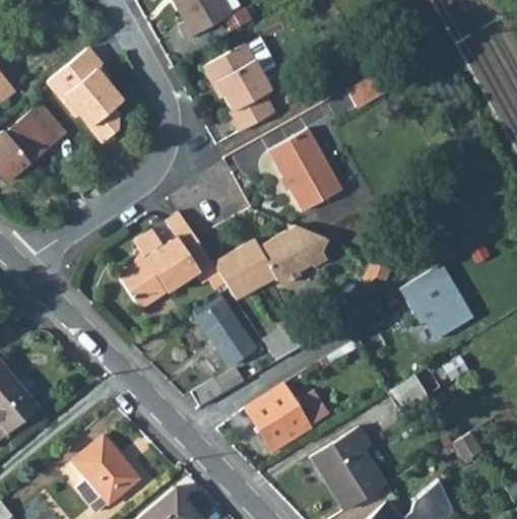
[(175,0),(187,21),(181,24),(189,40),(233,15),(223,0),(175,0)]
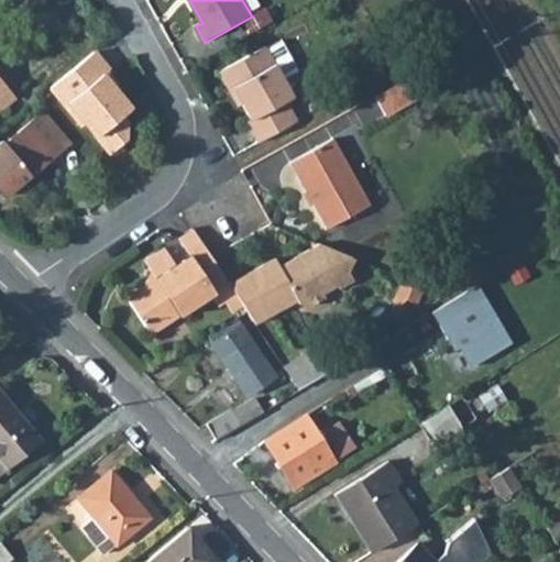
[(295,98),(266,46),(220,73),(231,91),(235,89),(253,120),(249,122),(260,143),(299,121),(288,101),(295,98)]
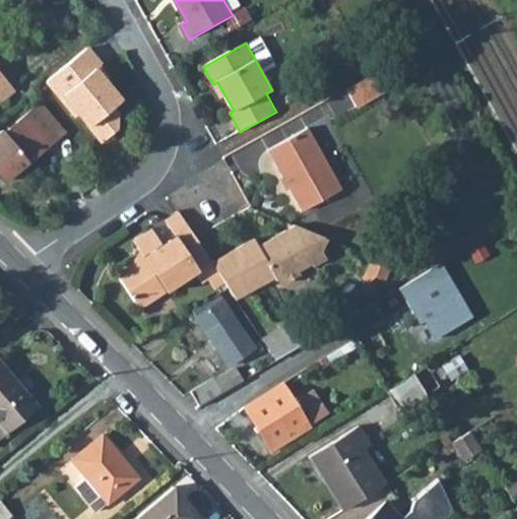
[(0,104),(15,92),(0,73),(0,104)]
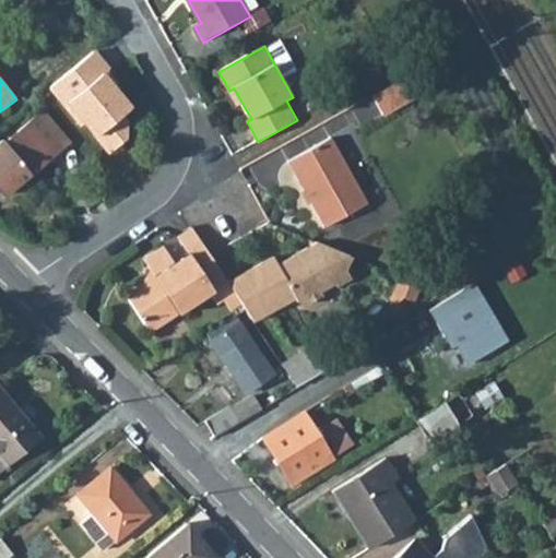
[(415,98),(405,80),(404,80),(375,96),(386,116),(415,98)]
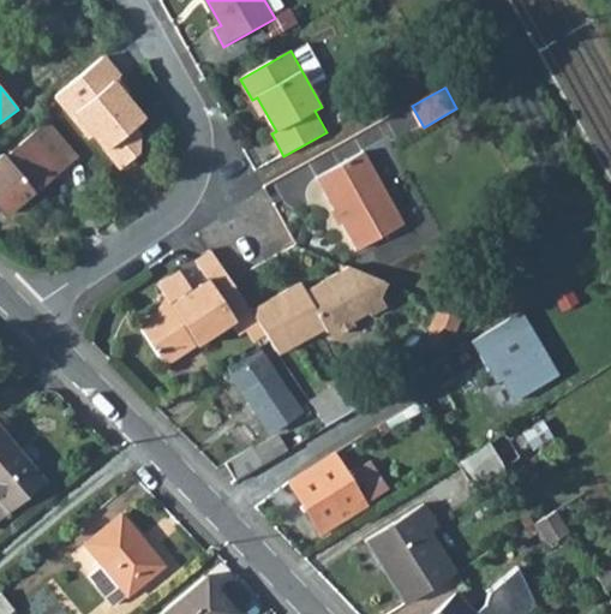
[(0,159),(0,206),(9,216),(107,135),(77,100),(7,158),(5,155),(0,159)]
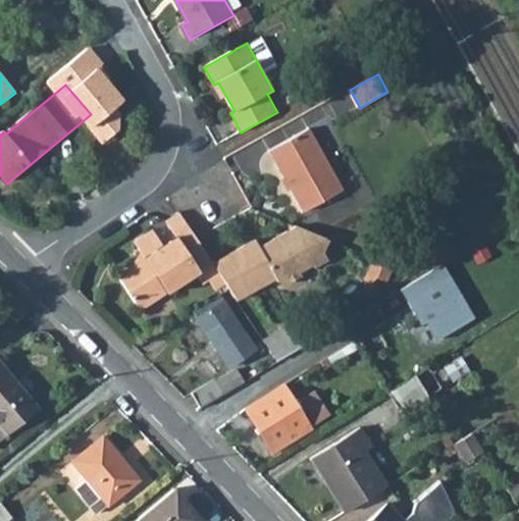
[(310,128),(270,150),(305,212),(345,190),(310,128)]
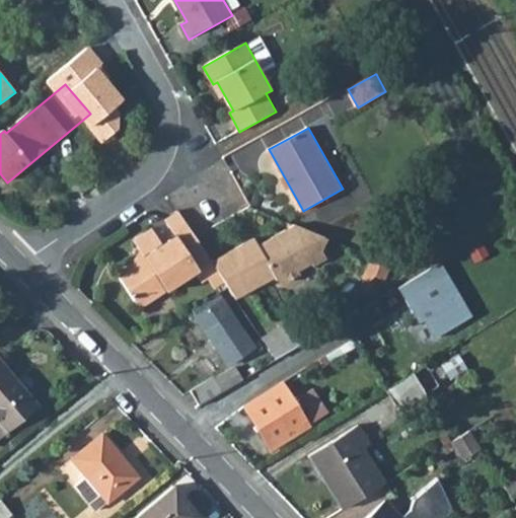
[(196,237),(179,212),(166,220),(176,236),(163,244),(153,228),(135,241),(145,256),(118,274),(141,309),(197,273),(204,283),(220,273),(213,263),(196,237)]
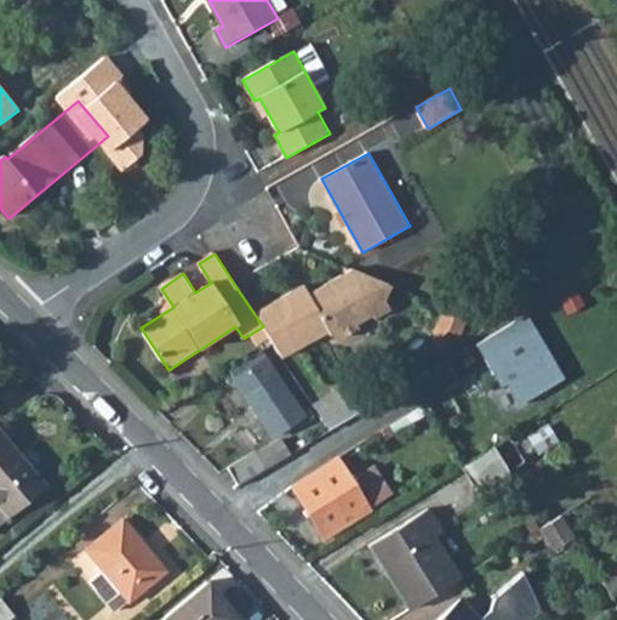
[(325,291),(313,299),(306,286),(272,305),(297,351),(330,333),(331,336),(343,340),(361,330),(359,325),(375,316),(376,319),(393,311),(387,301),(393,285),(355,269),(323,288),(325,291)]
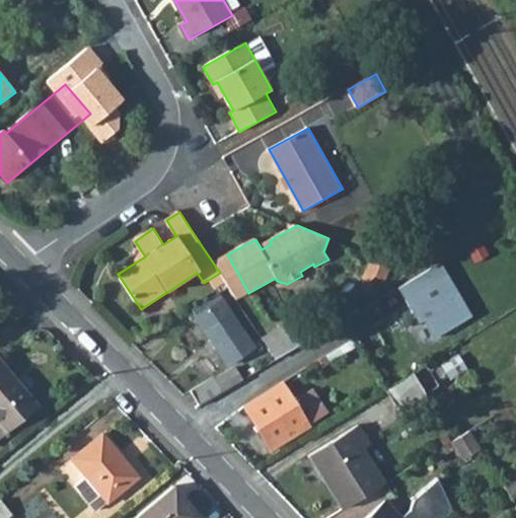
[(220,273),(237,299),(248,293),(227,254),(213,263),(220,273)]
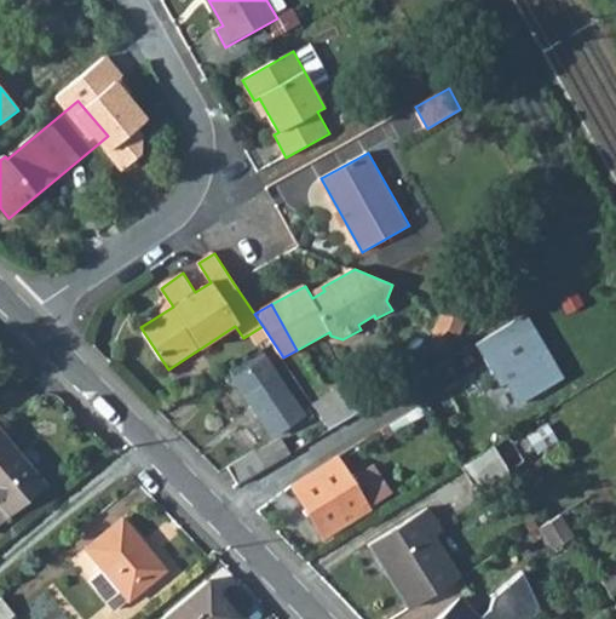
[(528,315),(501,331),(478,344),(504,387),(508,383),(522,405),(565,378),(528,315)]
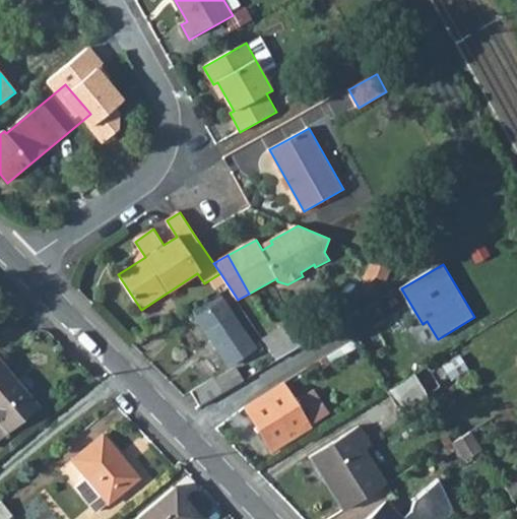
[(194,322),(199,318),(230,366),(256,348),(220,294),(188,313),(194,322)]
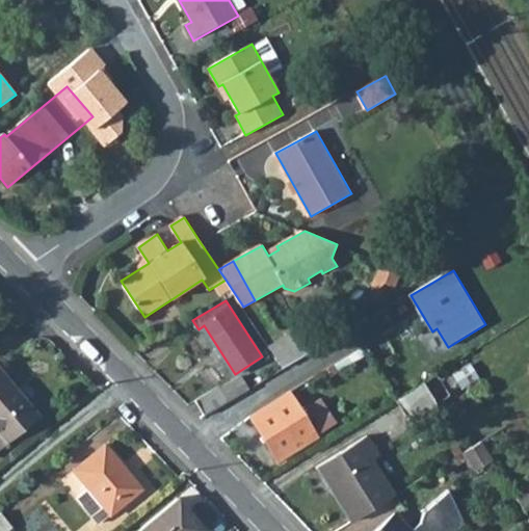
[(269,347),(284,369),(319,349),(306,326),(269,347)]
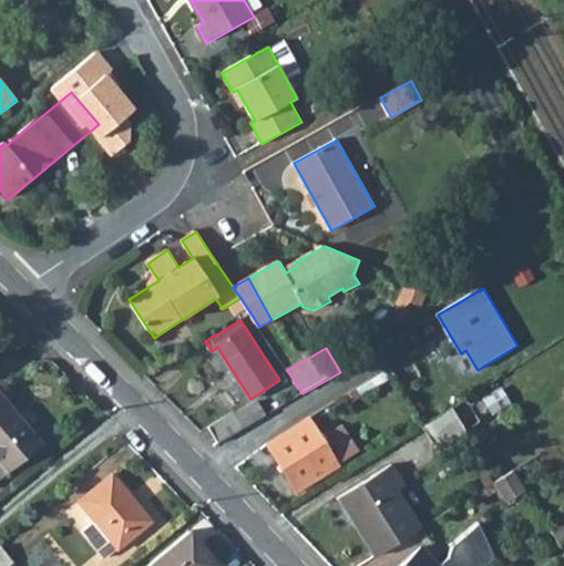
[(349,372),(259,428),(298,491),(338,465),(351,456),(340,439),(327,448),(310,420),(360,389),(349,372)]
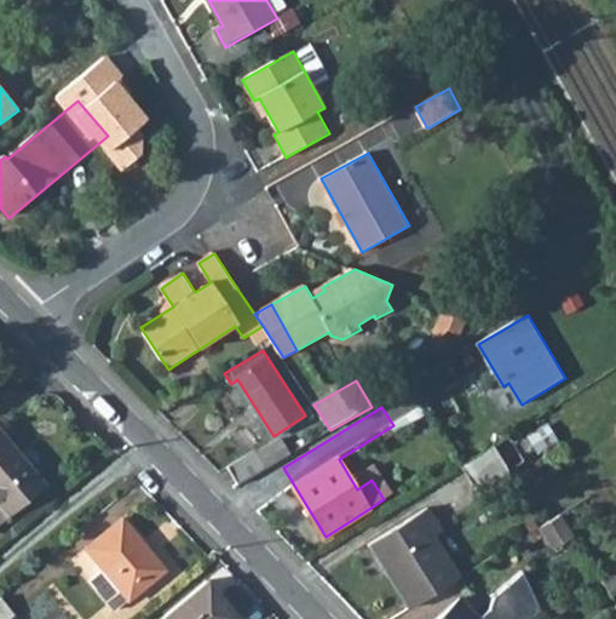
[(310,410),(305,413),(310,420),(315,417),(310,410)]
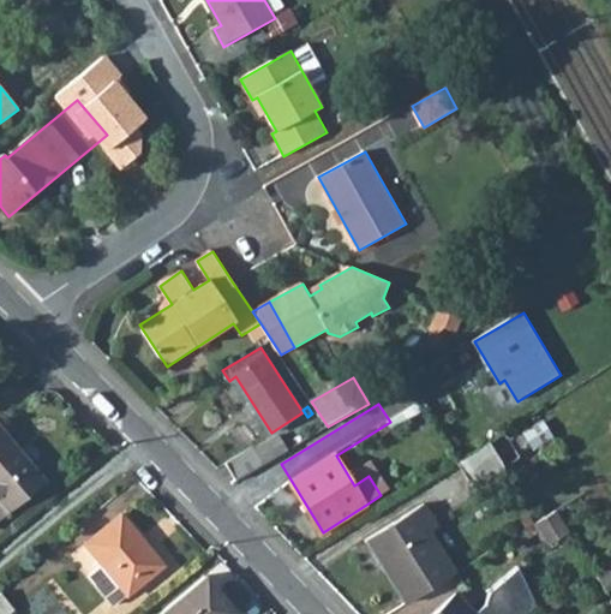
[(0,520),(48,482),(0,424),(0,520)]
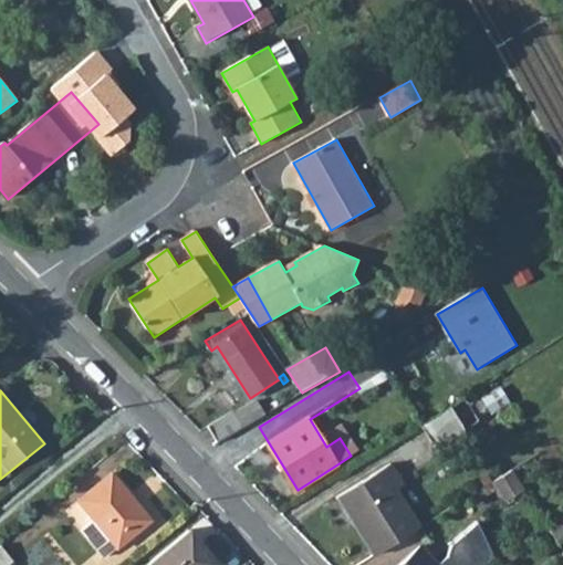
[(468,397),(424,425),(438,448),(482,420),(468,397)]
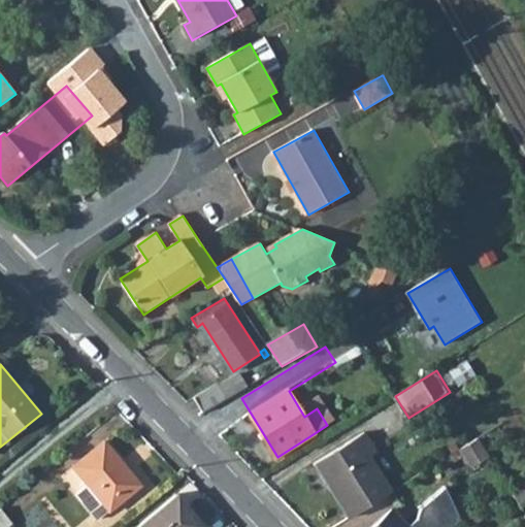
[(211,389),(195,398),(204,414),(249,387),(241,373),(221,386),(220,385),(211,389)]
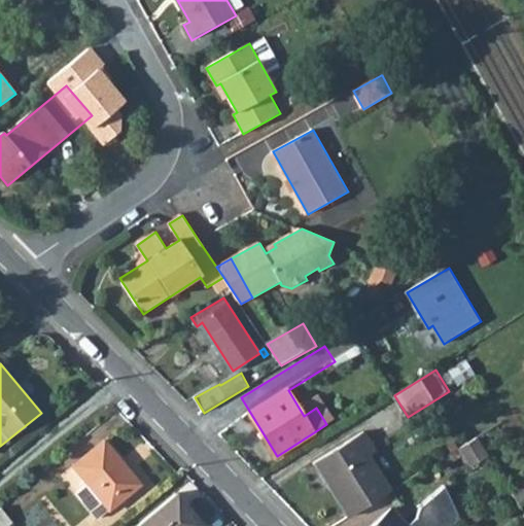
[(315,462),(349,517),(392,491),(371,455),(377,451),(364,431),(315,462)]
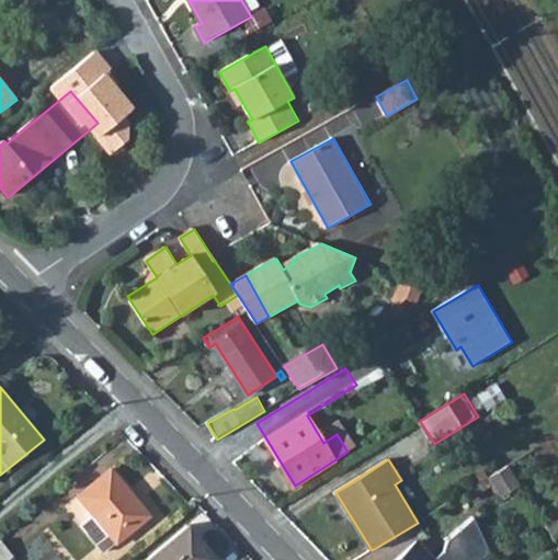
[(504,496),(521,487),(509,466),(492,476),(504,496)]
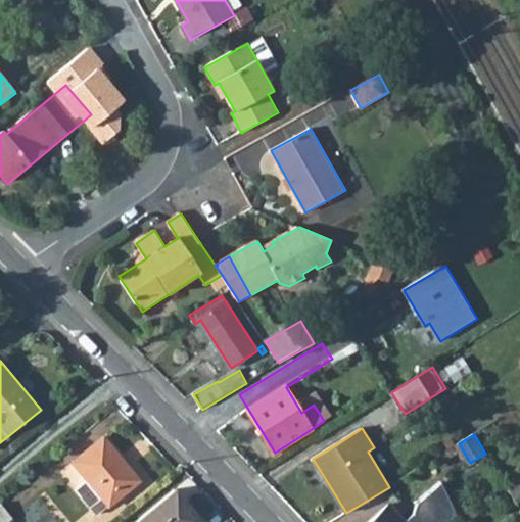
[(142,481),(105,437),(74,463),(89,481),(109,507),(142,481)]
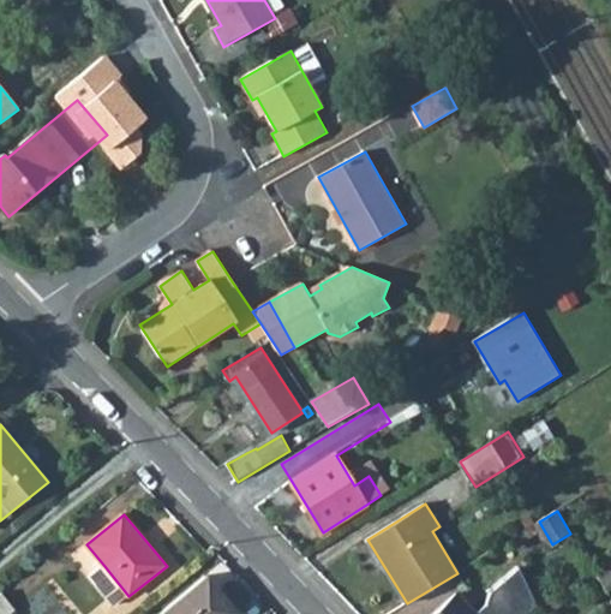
[(609,592),(610,591),(610,562),(595,571),(609,592)]
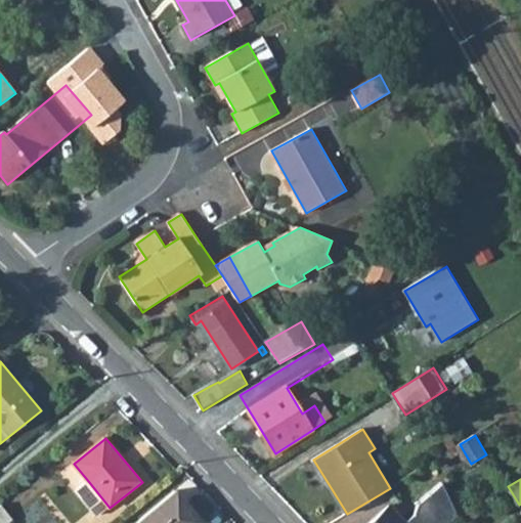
[(99,517),(110,508),(89,482),(77,491),(99,517)]
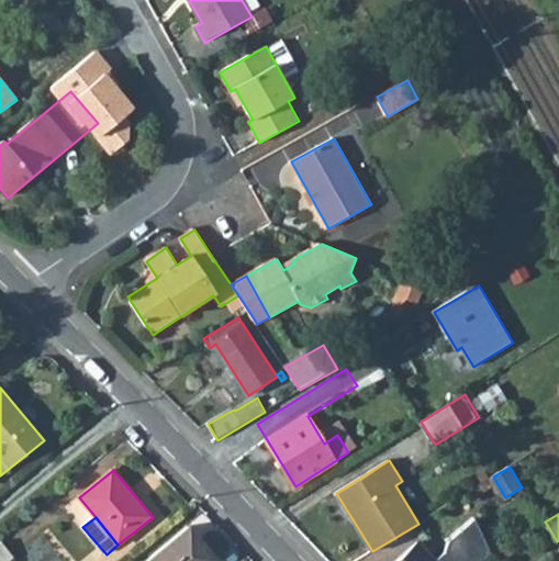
[(483,560),(491,554),(493,553),(477,519),(450,541),(447,552),(438,560),(436,560),(420,542),(399,560),(483,560)]
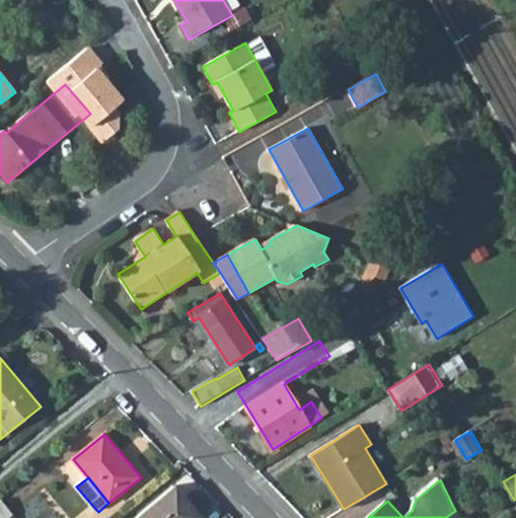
[(200,517),(174,487),(137,517),(200,517)]
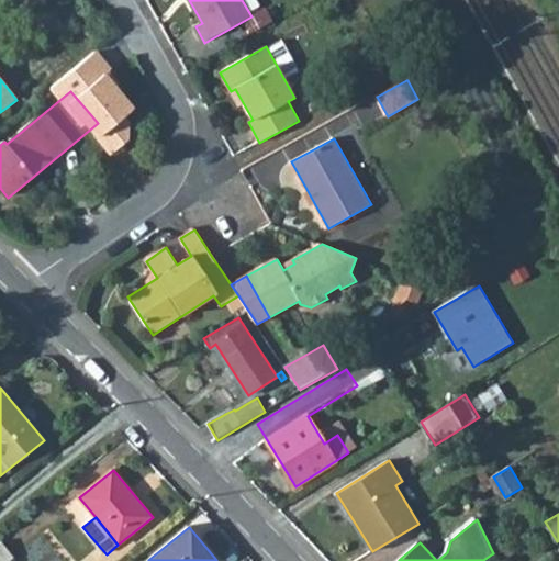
[(10,560),(14,558),(1,542),(0,543),(0,560),(10,560)]
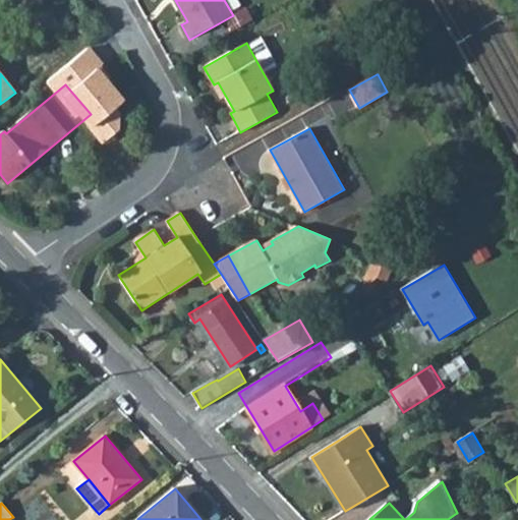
[(472,504),(457,513),(460,519),(465,519),(477,513),(472,504)]
